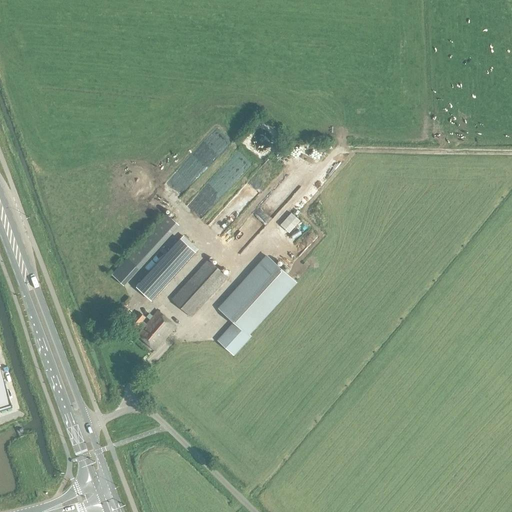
[(278,224),(288,234),(301,222),(291,212),(278,224)]
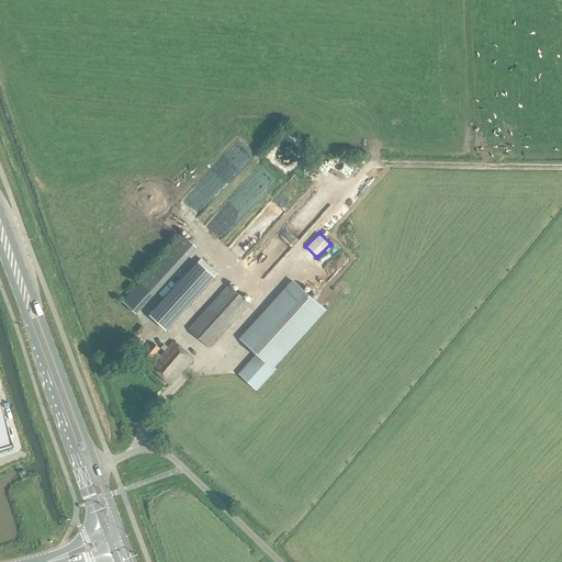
[(197,248),(183,235),(123,302),(136,314),(197,248)]
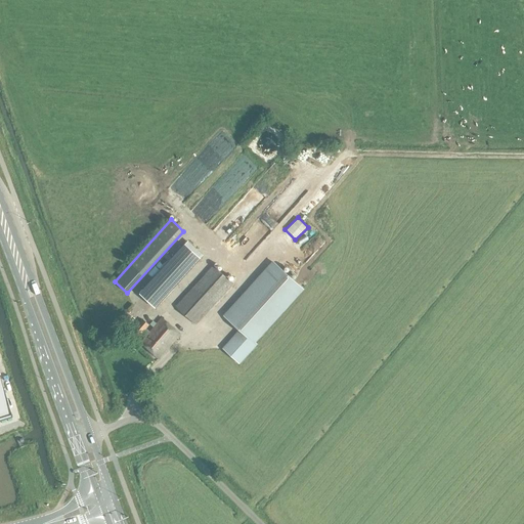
[(316,253),(326,242),(318,234),(308,245),(316,253)]
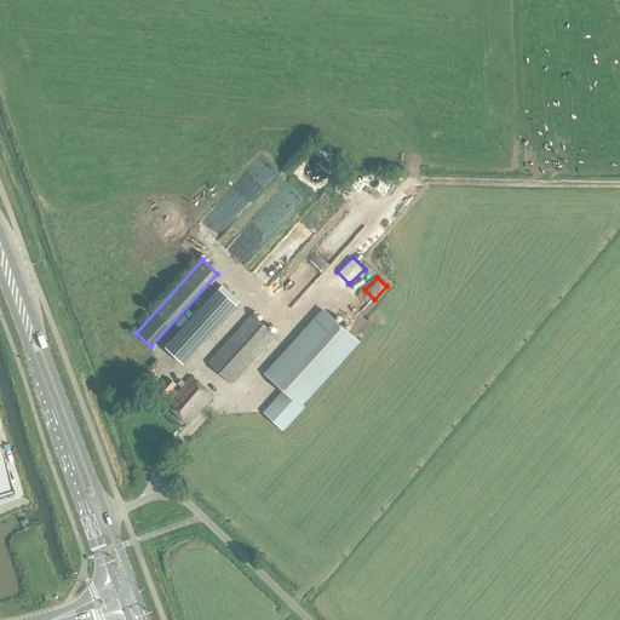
[(223,286),(219,290),(237,306),(241,302),(223,286)]
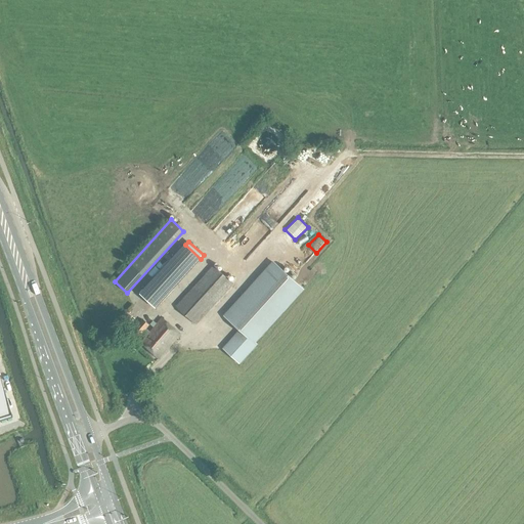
[(189,250),(146,299),(158,309),(201,260),(189,250)]
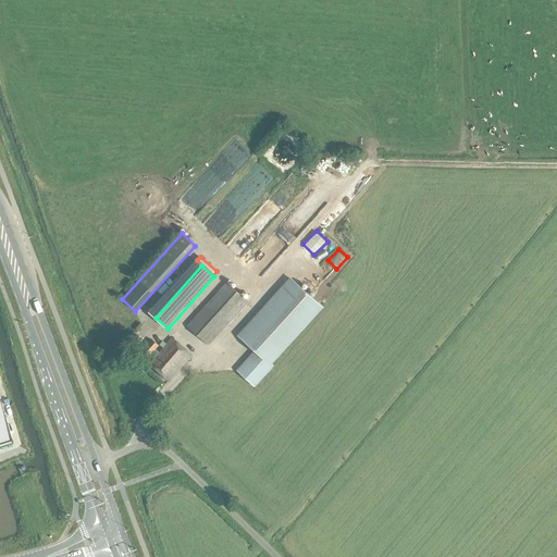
[(239,337),(255,351),(237,371),(255,387),(273,367),(270,364),(321,307),(292,280),(239,337)]
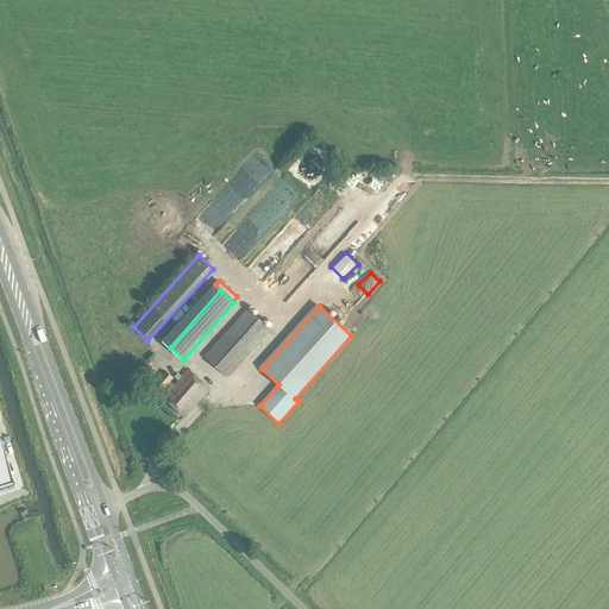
[(205,357),(228,378),(271,330),(249,309),(205,357)]
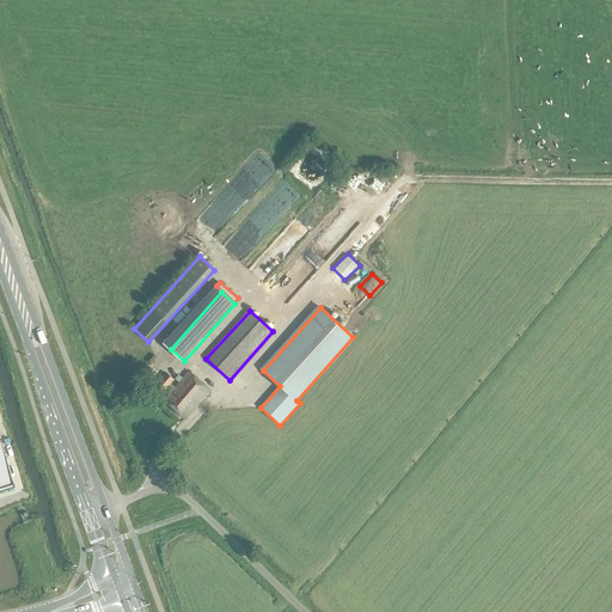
[(158,373),(150,366),(140,378),(148,385),(158,373)]
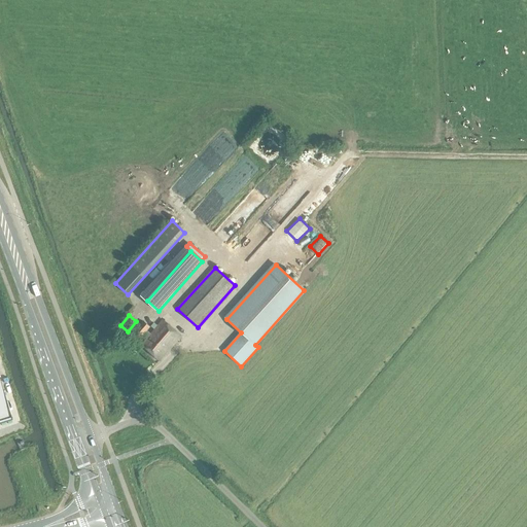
[(140,340),(144,336),(147,331),(150,327),(144,321),(133,334),(140,340)]
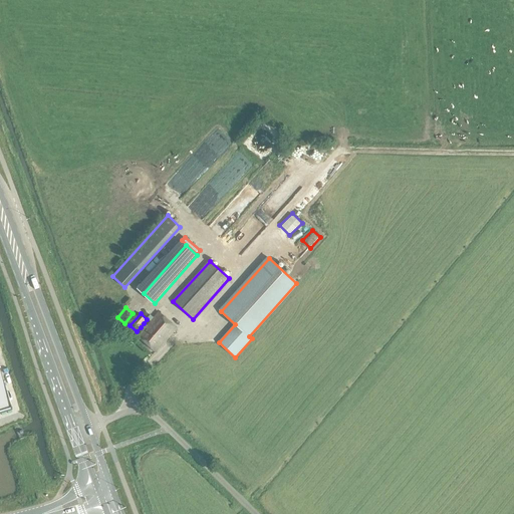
[(141,327),(144,330),(140,336),(156,351),(177,329),(160,313),(148,326),(144,323),(141,327)]
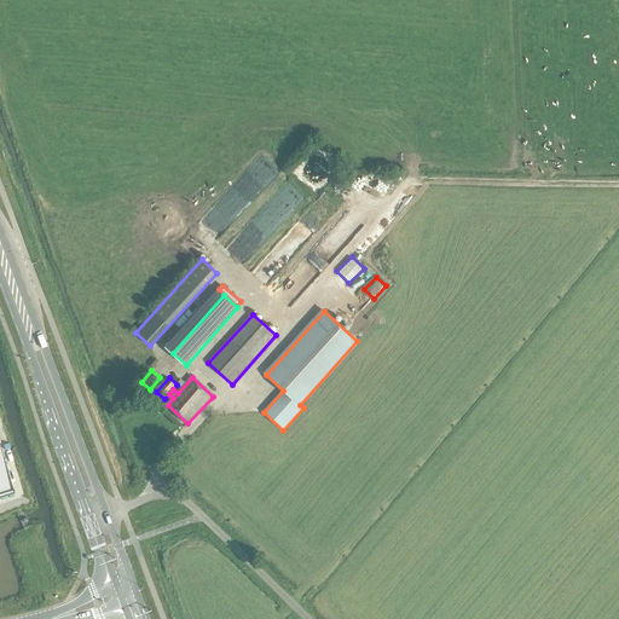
[(0,493),(12,490),(0,447),(0,493)]
